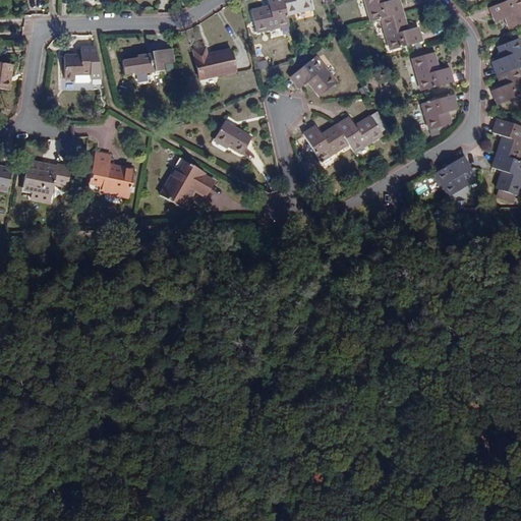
[(252,11),(256,33),(290,25),(287,14),(283,0),(268,0),(270,6),(252,11)]
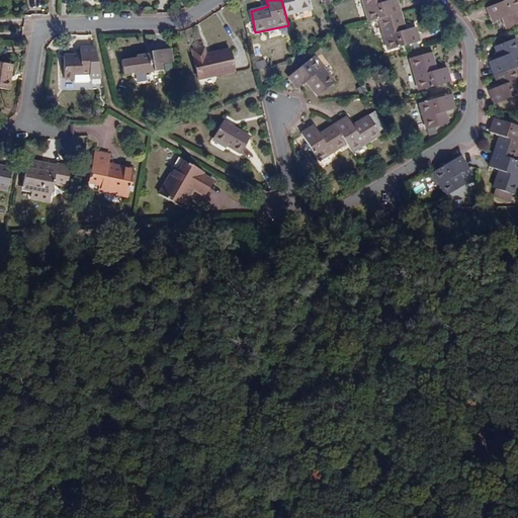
[(281,0),(285,14),(311,8),(309,0),(281,0)]
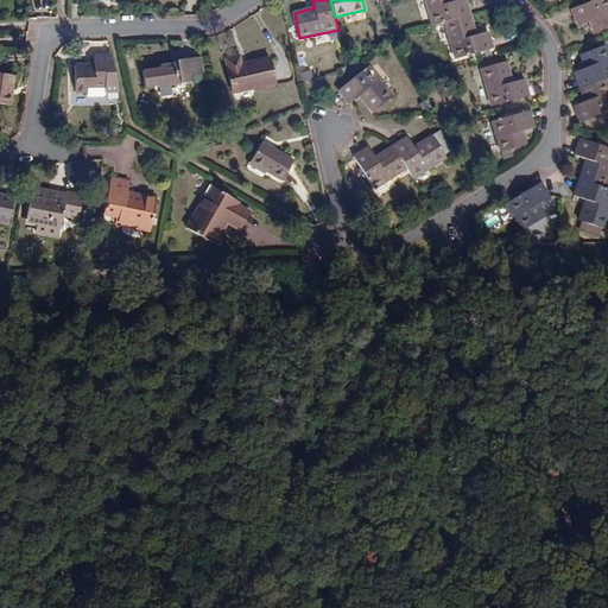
[(454,0),(425,0),(435,25),(445,23),(472,16),(467,0),(457,0),(454,1),(454,0)]
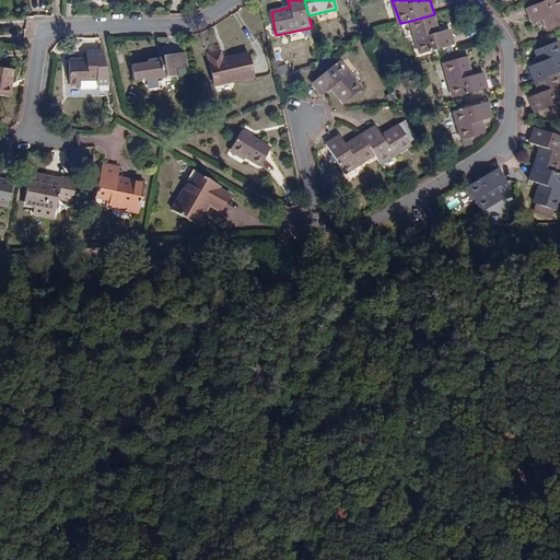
[(548,32),(559,26),(559,0),(548,0),(527,8),(533,23),(544,20),(548,32)]
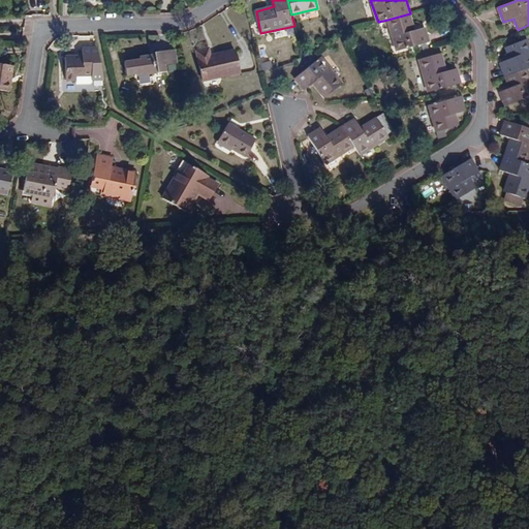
[(425,28),(414,31),(410,13),(387,20),(397,52),(429,42),(425,28)]
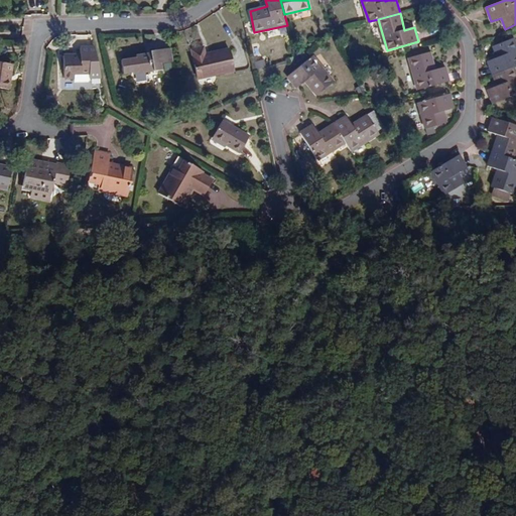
[(498,57),(488,61),(494,76),(514,68),(515,67),(515,43),(514,38),(494,46),(498,57)]
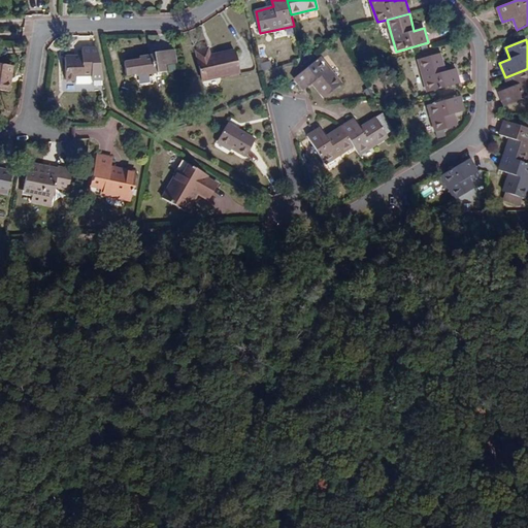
[(94,83),(93,80),(104,78),(100,62),(97,47),(83,51),(85,58),(68,62),(73,86),(77,85),(78,89),(92,86),(93,83),(94,83)]
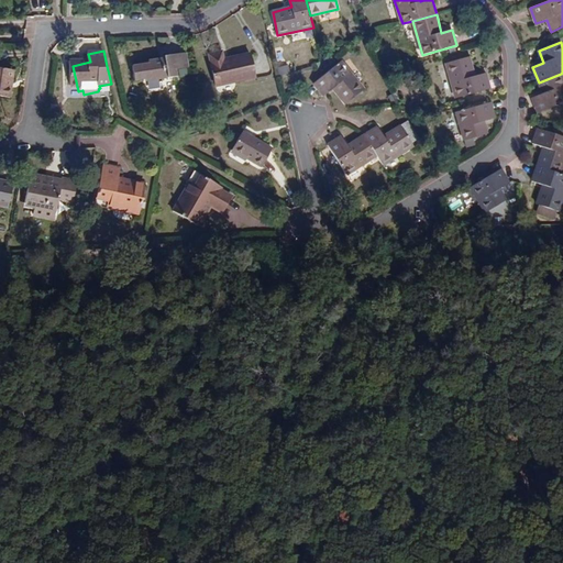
[(256,78),(251,53),(225,58),(222,51),(209,54),(217,87),(256,78)]
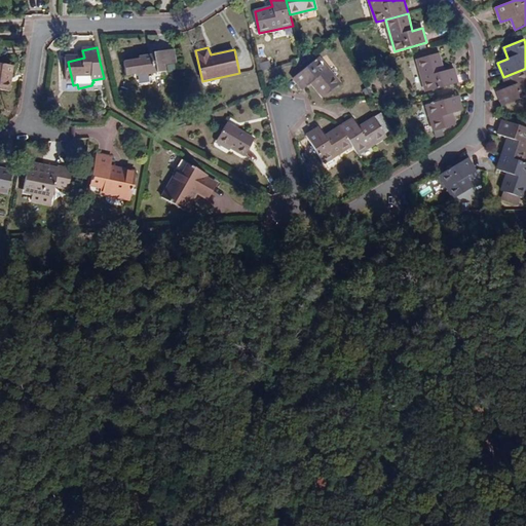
[(165,65),(177,64),(175,49),(165,50),(167,61),(163,62),(165,65)]
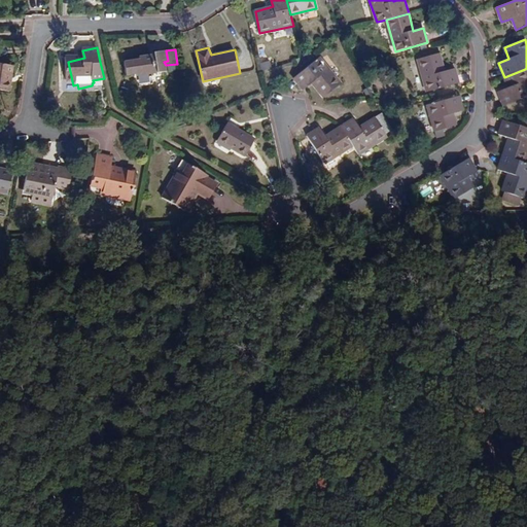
[(164,62),(168,61),(166,50),(154,51),(154,54),(139,57),(139,59),(125,61),(127,75),(137,74),(137,76),(166,72),(166,65),(164,62)]
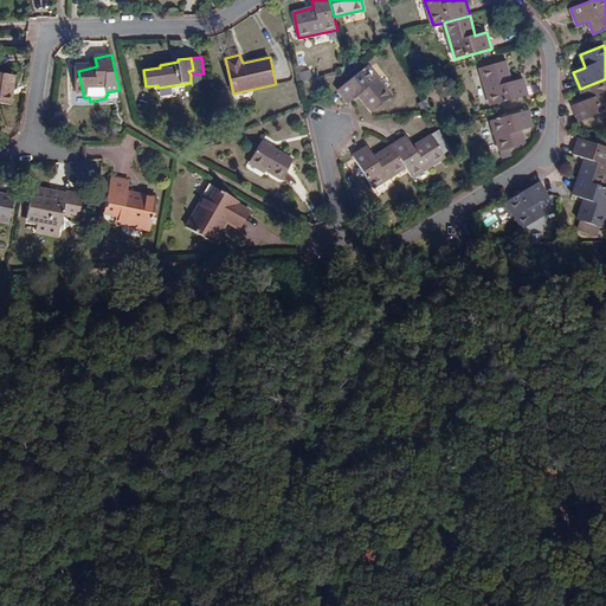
[(523,78),(511,82),(505,62),(481,68),(491,105),(527,96),(523,78)]
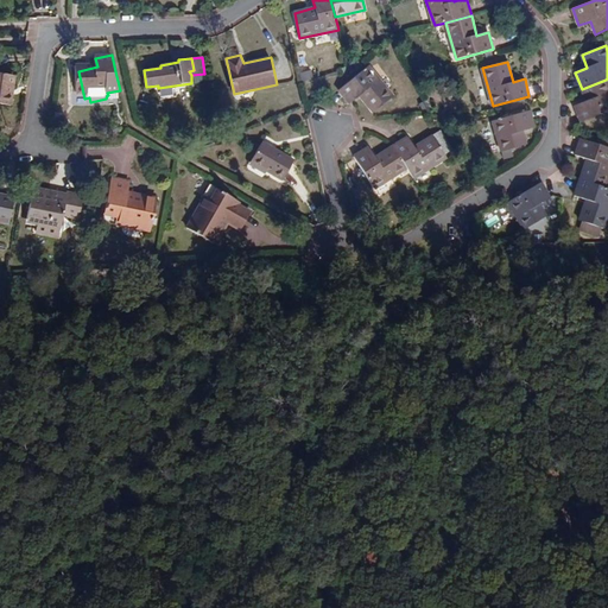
[(374,113),(393,96),(368,65),(339,90),(350,103),(360,96),(374,113)]
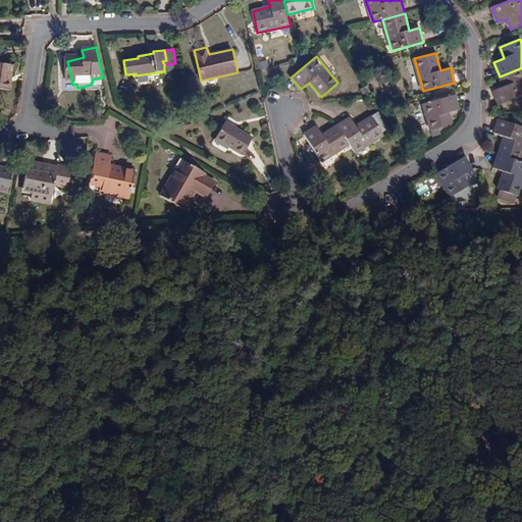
[(413,58),(406,60),(413,87),(420,85),(413,58)]
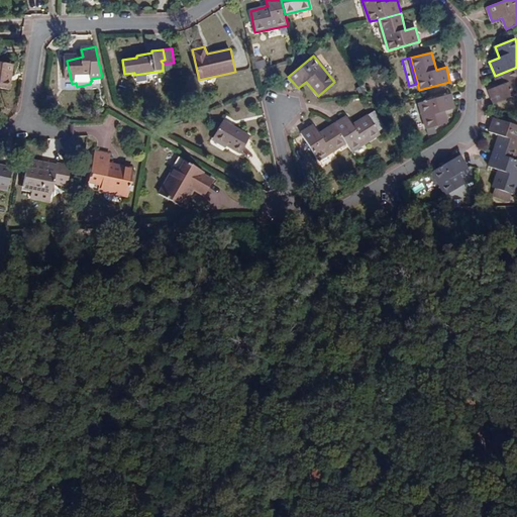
[(11,79),(9,79),(11,64),(0,62),(0,87),(9,89),(11,79)]
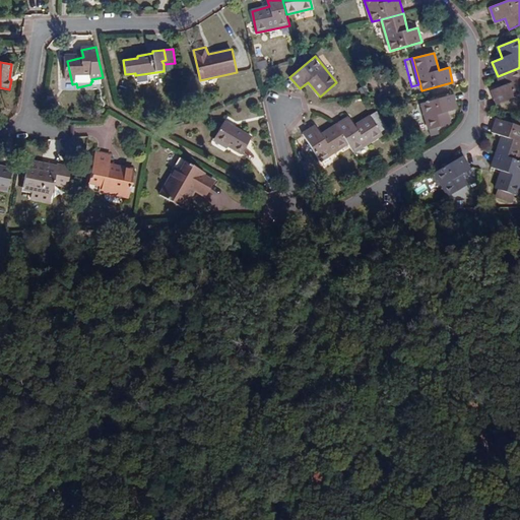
[(497,105),(519,94),(519,72),(518,68),(498,76),(501,86),(492,91),(497,105)]
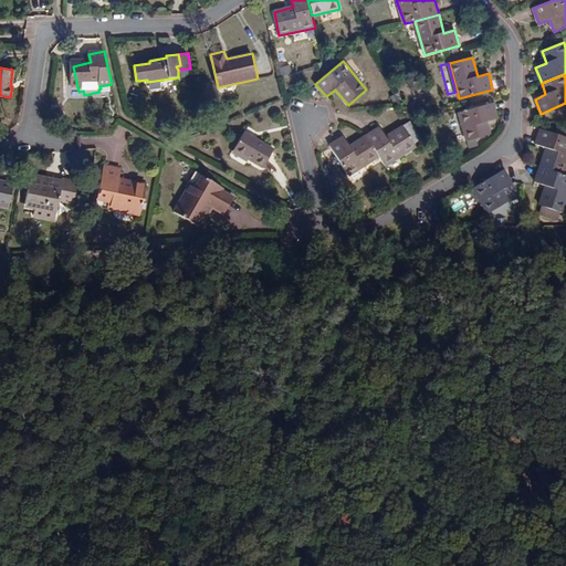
[(486,123),(498,118),(493,103),(459,113),(467,142),(490,134),(486,123)]
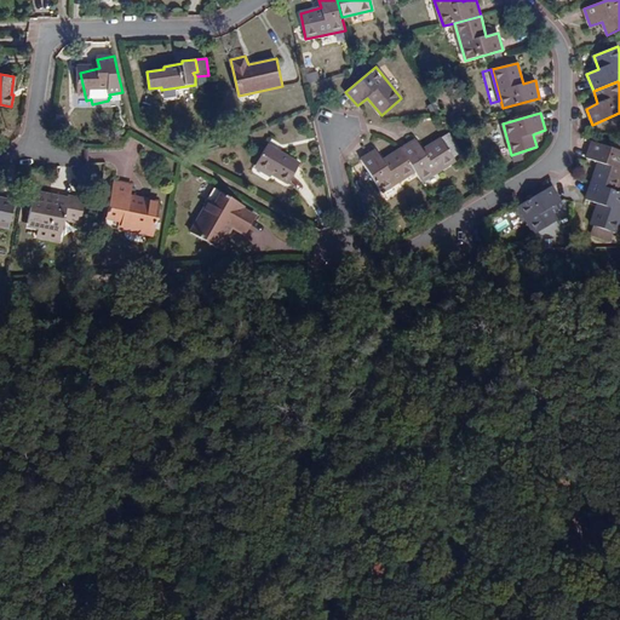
[(423,149),(417,139),(401,149),(414,172),(423,182),(455,160),(440,137),(423,149)]
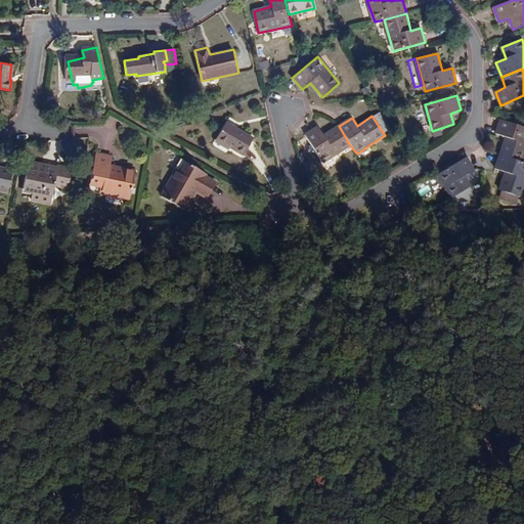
[(495,134),(506,137),(499,155),(521,162),(523,154),(523,128),(500,120),(495,134)]
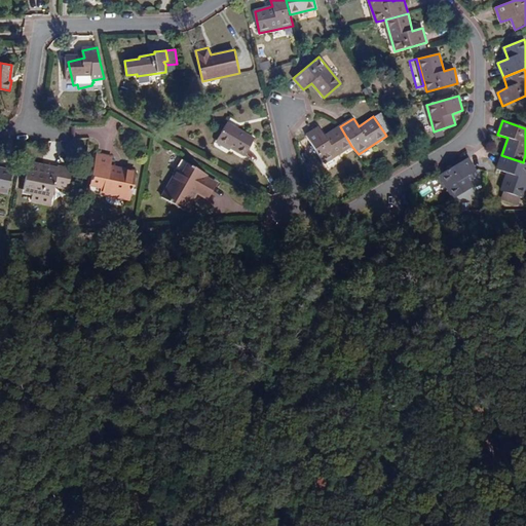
[(255,139),(227,122),(217,140),(230,149),(245,157),(255,139)]
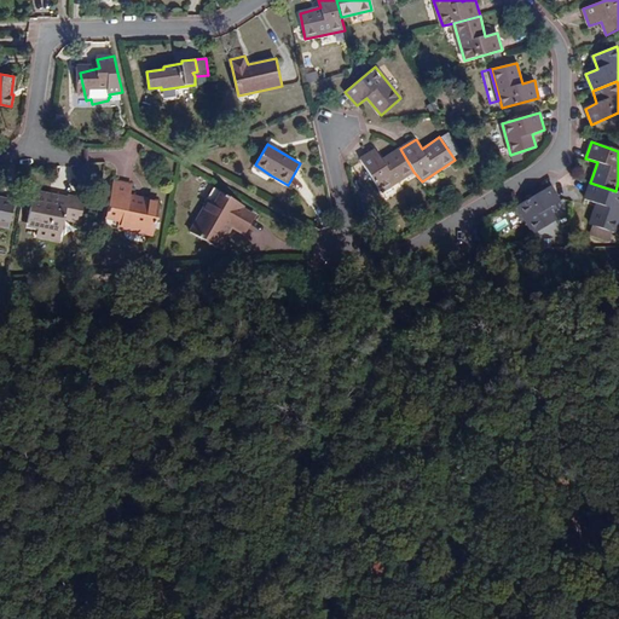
[(381,192),(414,172),(400,149),(383,160),(376,149),(360,160),(381,192)]
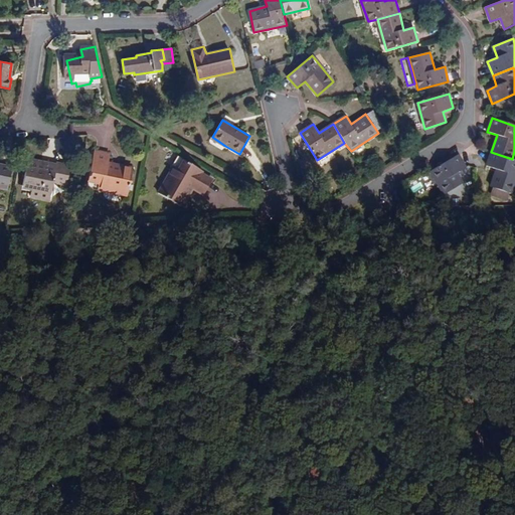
[(224,148),(225,146),(212,137),(210,140),(224,148)]
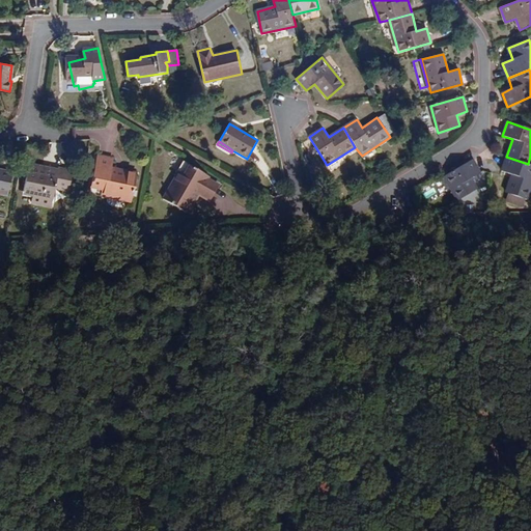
[(114,160),(98,157),(91,186),(103,188),(102,194),(132,200),(137,173),(127,171),(127,175),(112,172),(113,168),(114,160)]
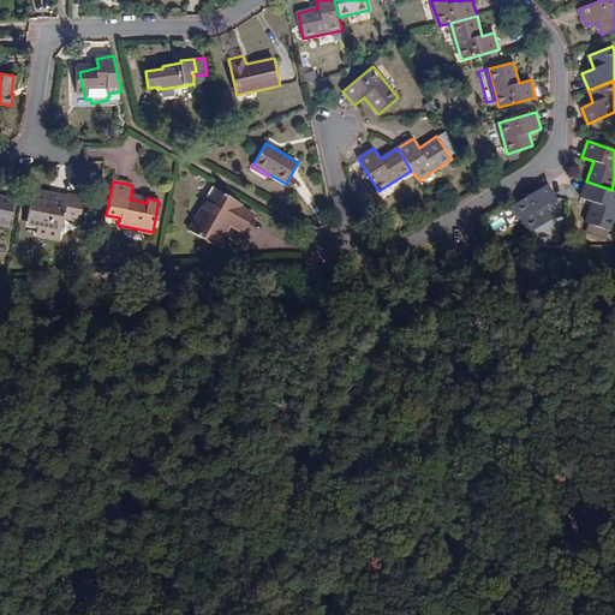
[(611,232),(614,220),(614,191),(611,190),(586,181),(580,198),(592,203),(585,222),(611,232)]
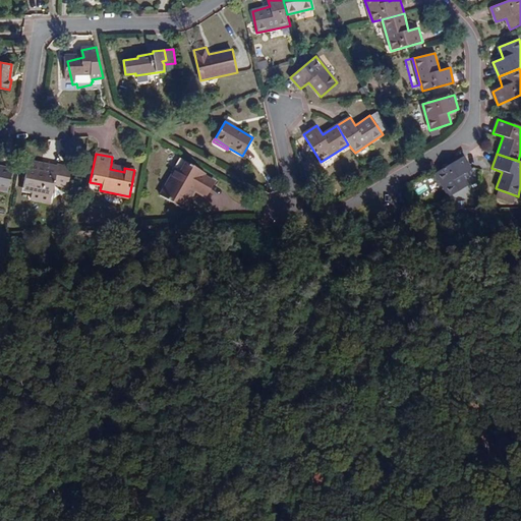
[(471,170),(463,157),(436,174),(449,197),(468,186),(462,175),(471,170)]
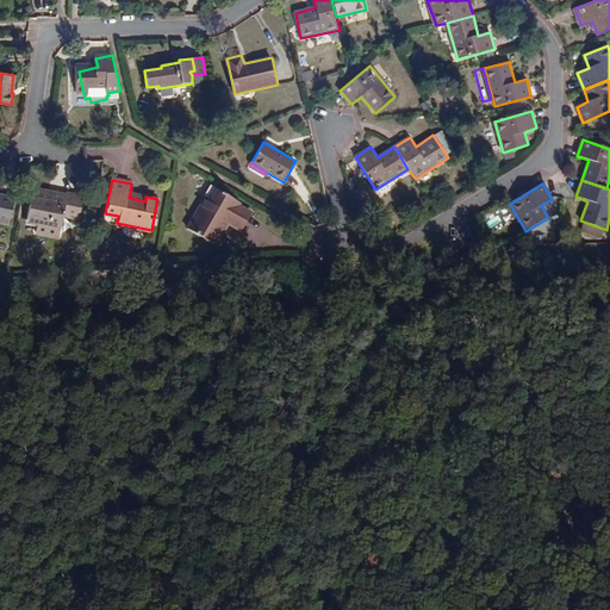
[(219,190),(213,186),(206,198),(212,200),(219,190)]
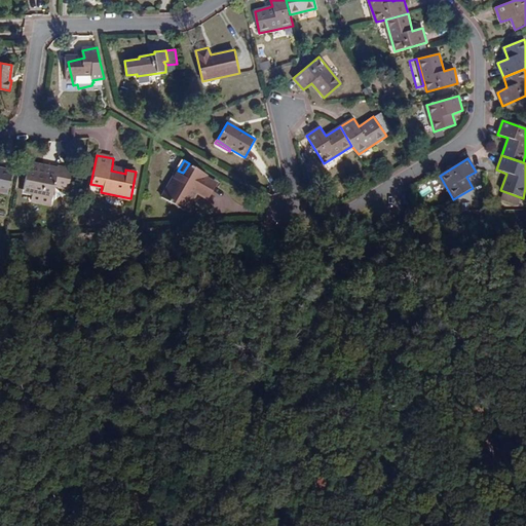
[(72,168),(58,166),(58,168),(57,172),(38,168),(38,164),(29,162),(24,191),(33,192),(32,200),(51,203),(54,185),(69,187),(72,168)]
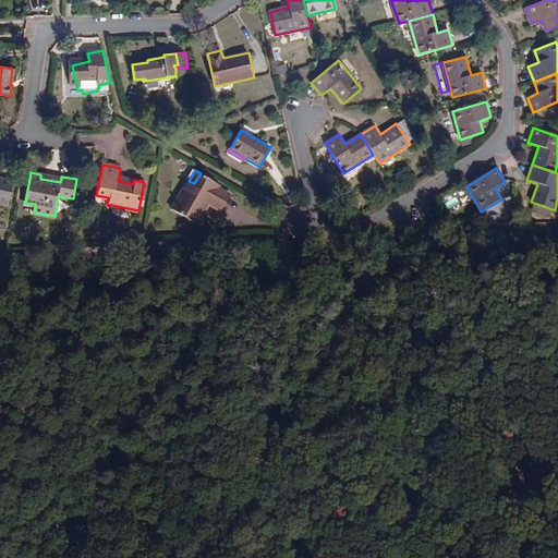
[(199,211),(206,201),(209,203),(222,210),(231,195),(218,187),(220,184),(201,173),(194,183),(189,181),(172,209),(197,223),(203,214),(199,211)]
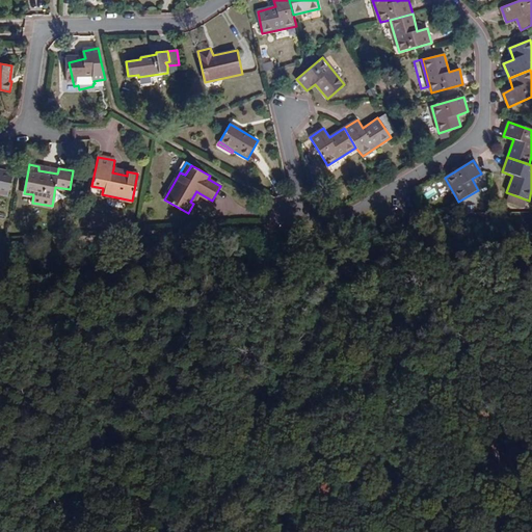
[(0,188),(9,190),(12,173),(0,169),(0,188)]
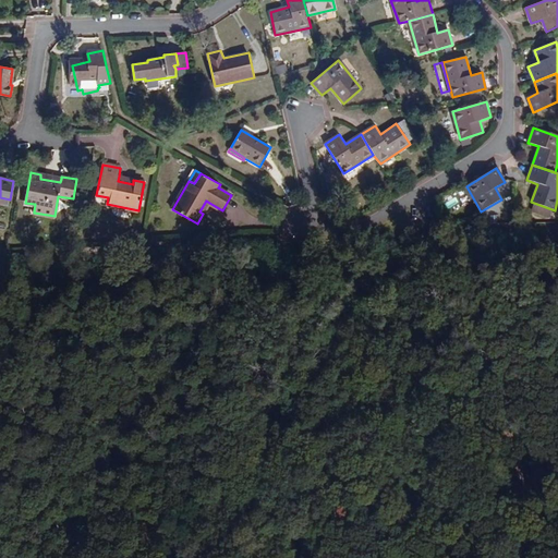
[(209,203),(206,201),(199,211),(203,214),(209,203)]
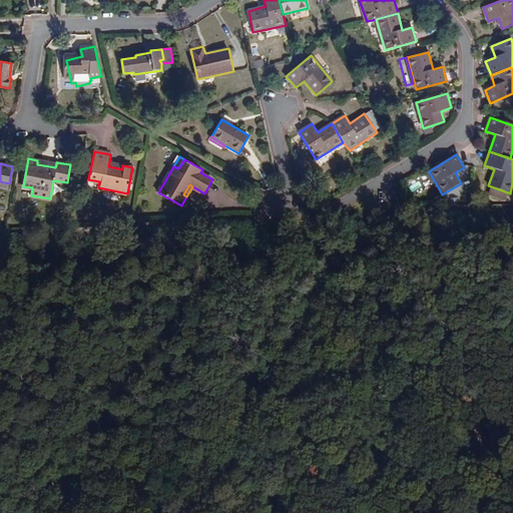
All buildings are outlined.
